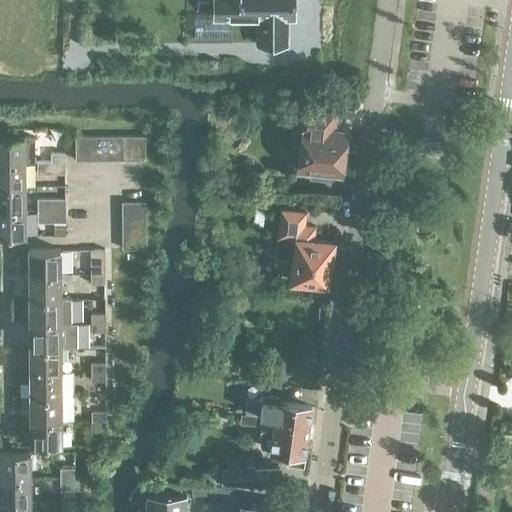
[(296,19),(295,0),(213,0),(213,17),(195,18),(195,39),(231,39),(231,18),(256,18),(256,45),(288,45),(288,18),(296,19)]
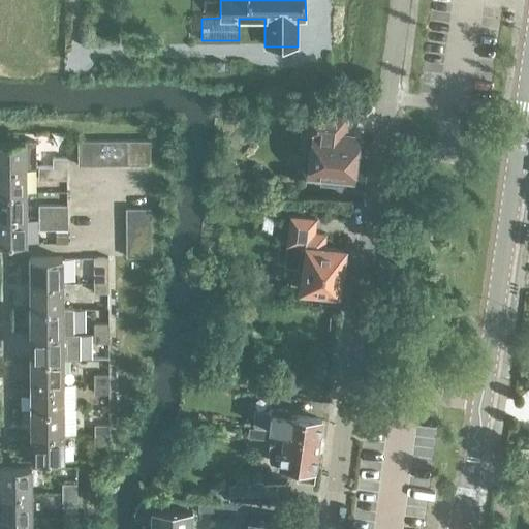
[(309,112),(302,172),(322,174),(321,183),(339,185),(340,176),(353,178),(359,136),(335,133),(337,115),(309,112)]
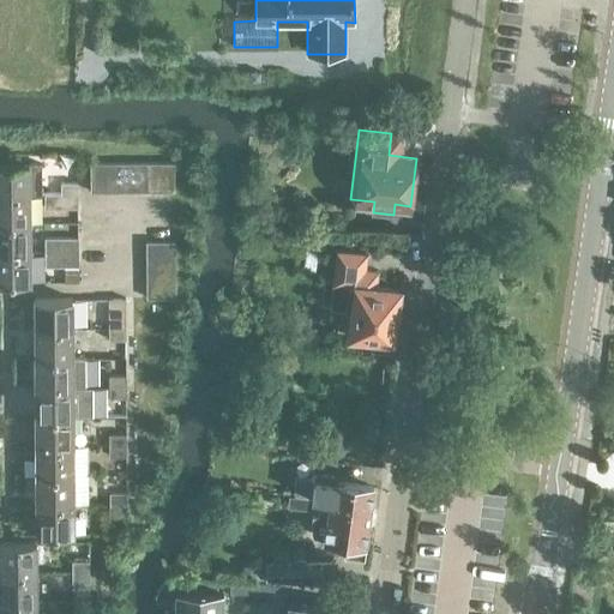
[(91,192),(175,191),(175,162),(91,163),(91,192)]
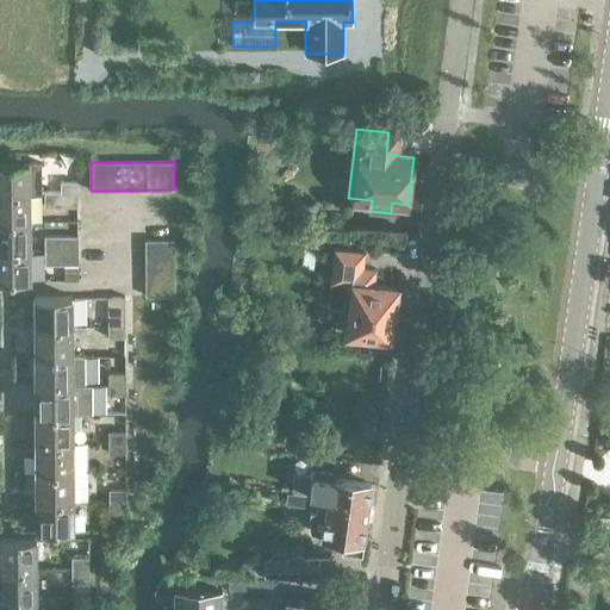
[(0,163),(0,192),(31,193),(43,193),(43,163),(30,163),(0,163)]
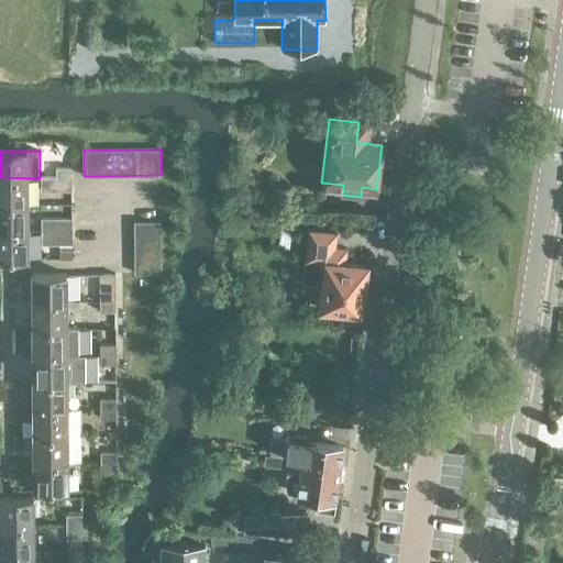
[(72,178),(72,167),(56,167),(56,178),(72,178)]
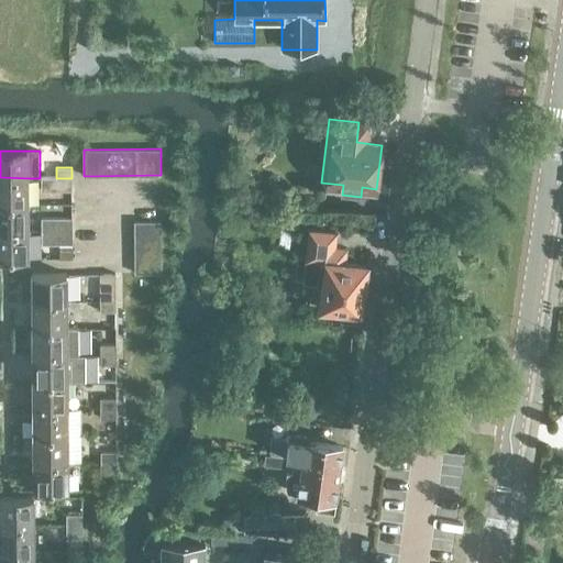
[(0,205),(29,205),(29,178),(0,177),(0,205)]
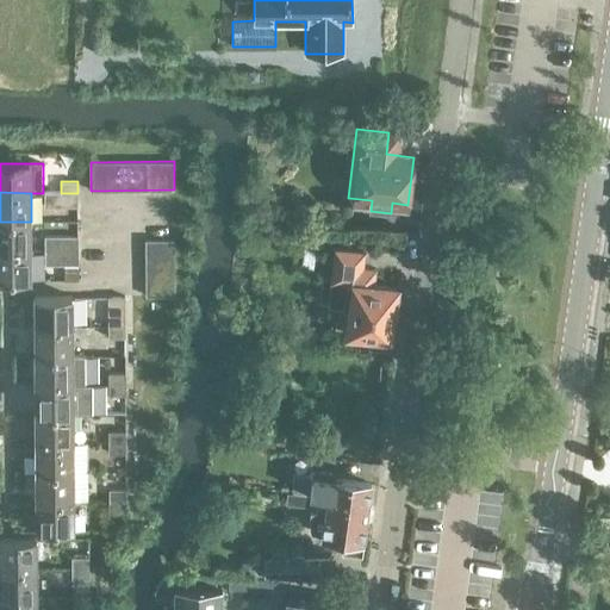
[(272,210),(290,212),(292,194),(274,192),(272,210)]
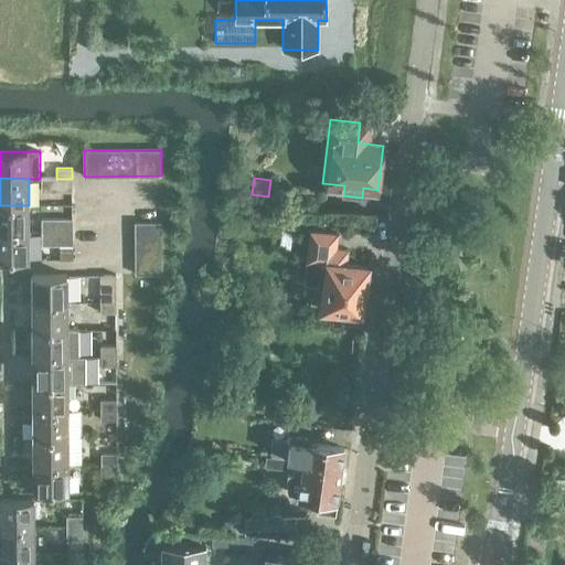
[(72,179),(56,179),(42,179),(42,192),(72,192),(72,179)]
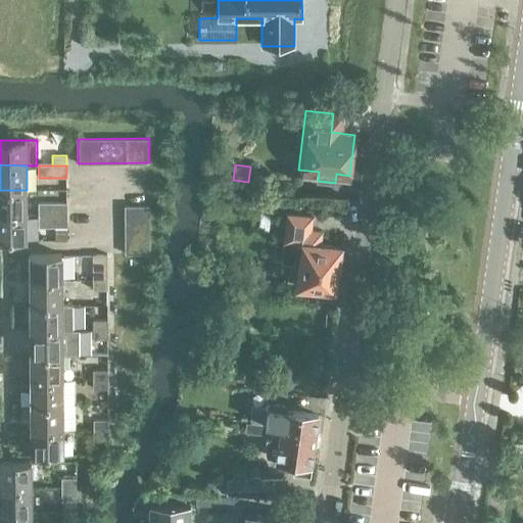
[(0,216),(27,216),(27,190),(0,190),(0,216)]
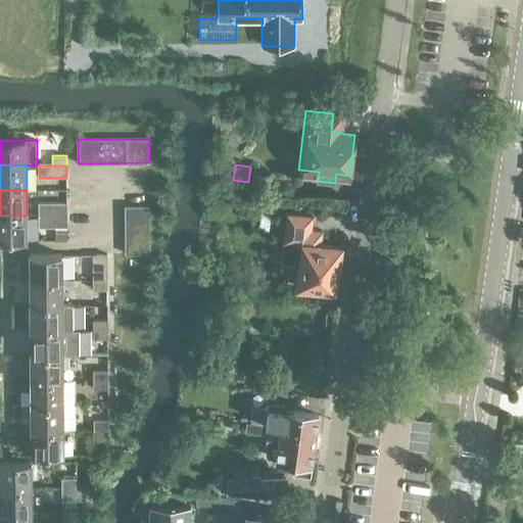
[(39,216),(67,215),(67,202),(39,203),(39,216)]
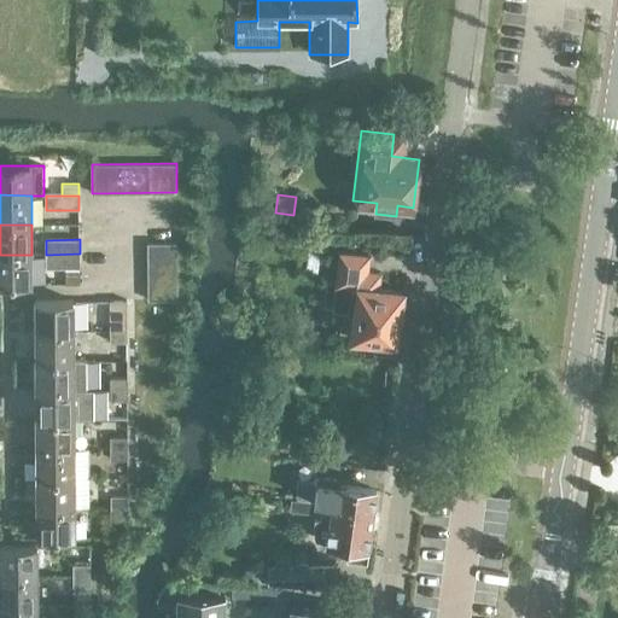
[(149,301),(176,301),(176,246),(149,246),(149,301)]
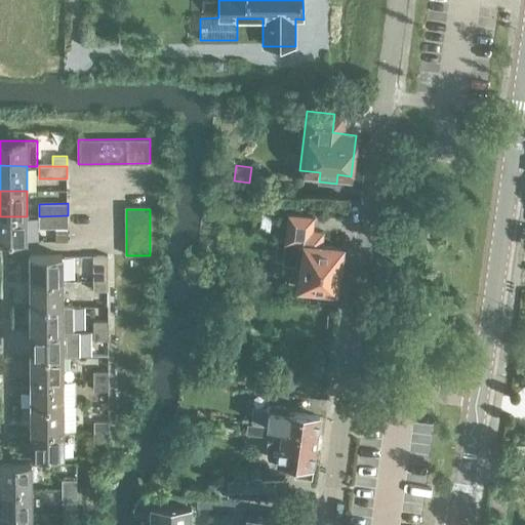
[(317,297),(335,299),(342,246),(321,244),(323,231),(313,229),(314,215),(288,212),(285,239),(277,238),(275,258),(282,259),(281,260),(296,263),(295,265),(301,266),(298,286),(318,288),(317,297)]
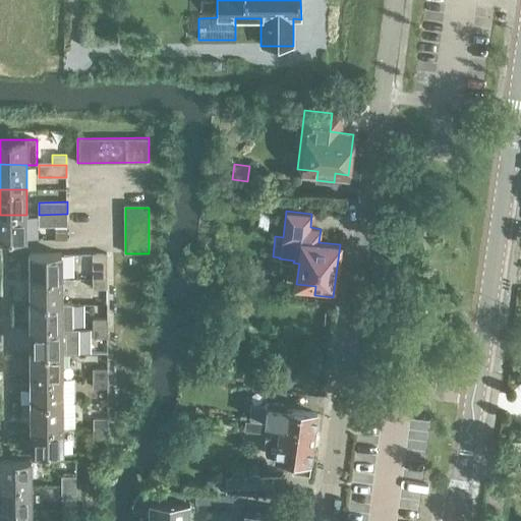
[(270,231),(273,214),(261,212),(257,230),(270,231)]
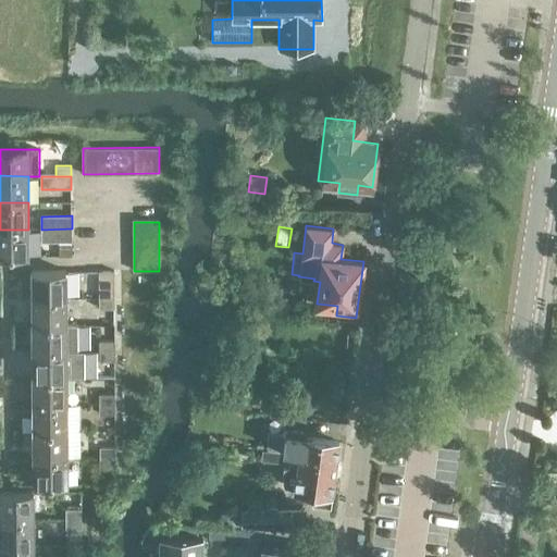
[(73,256),(73,242),(72,229),(41,230),(41,243),(60,242),(60,256),(73,256)]
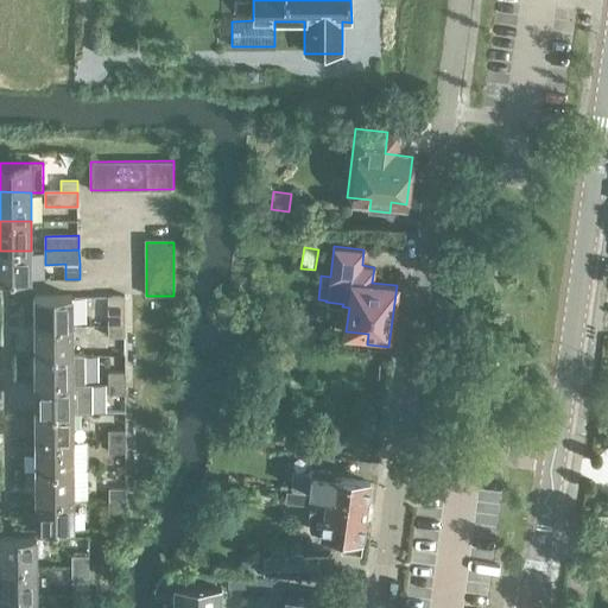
[(0,280),(32,280),(31,251),(0,251),(0,280)]
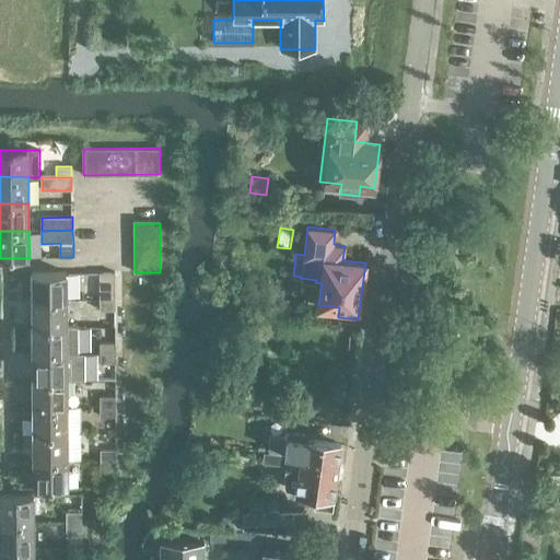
[(100,291),(115,291),(115,272),(100,272),(100,291)]
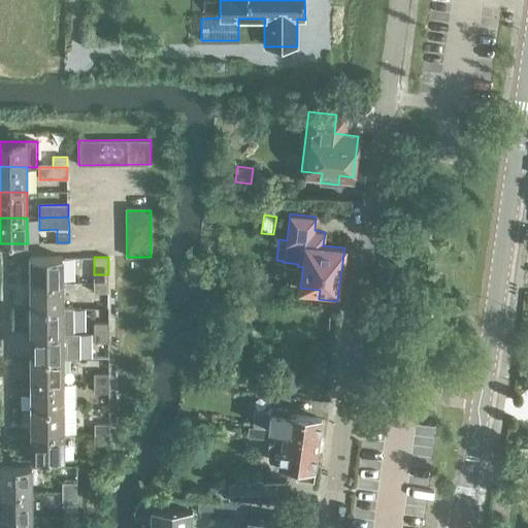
[(30,285),(63,284),(63,258),(30,259),(30,285)]
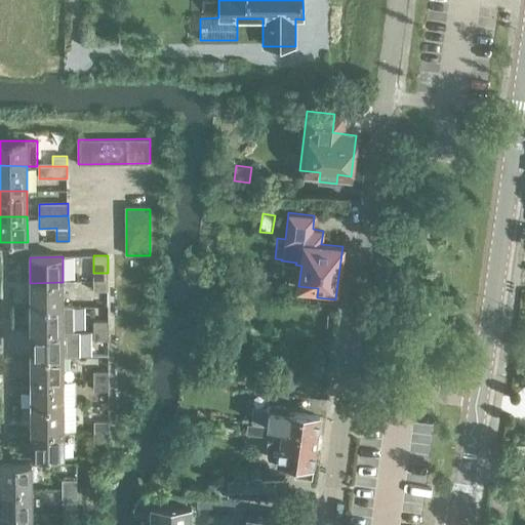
[(93,290),(108,290),(108,273),(93,273),(93,290)]
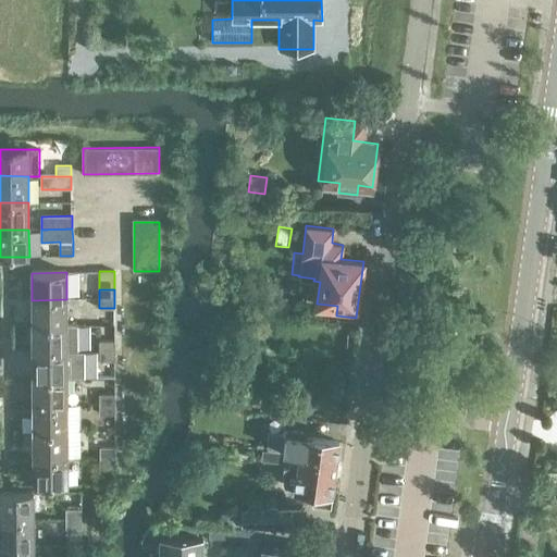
[(33,326),(66,325),(66,299),(32,300),(33,326)]
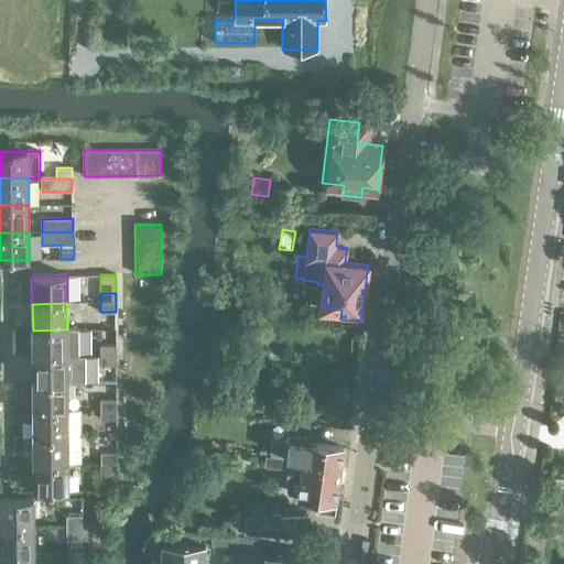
[(33,357),(68,357),(78,357),(78,329),(67,329),(33,331),(33,357)]
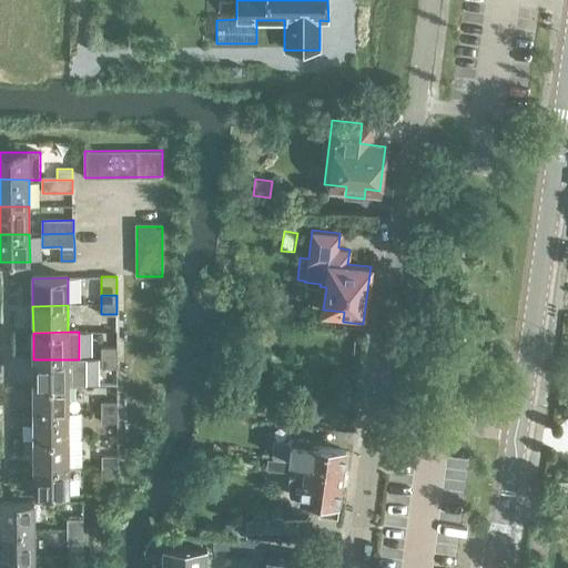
[(101,358),(117,358),(117,348),(101,348),(101,358)]
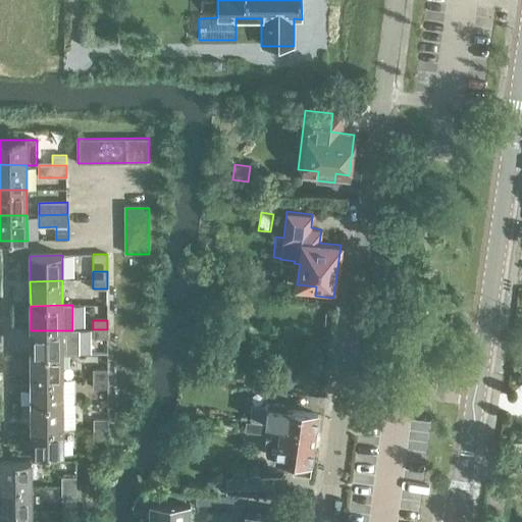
[(93,340),(107,338),(107,329),(93,329),(93,340)]
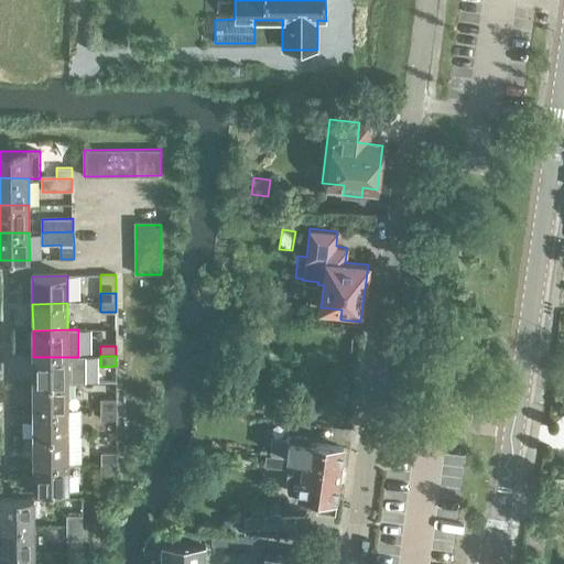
[(84,383),(84,357),(78,357),(68,357),(33,357),(33,383),(68,383),(84,383)]
